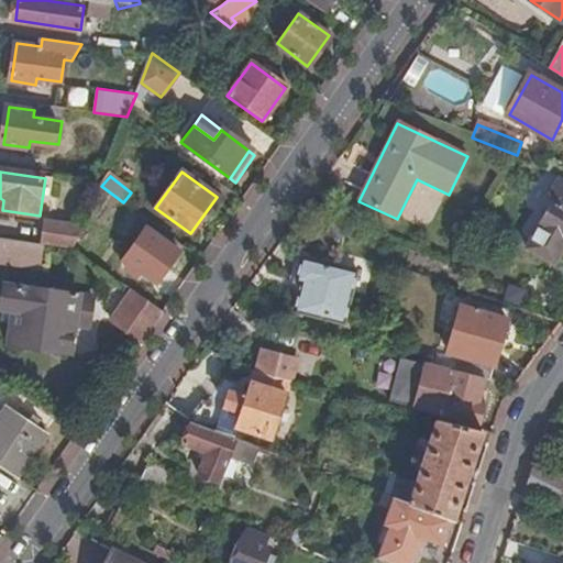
[(562,197),(541,233),(540,233),(526,256),(552,271),(562,250),(562,197)]
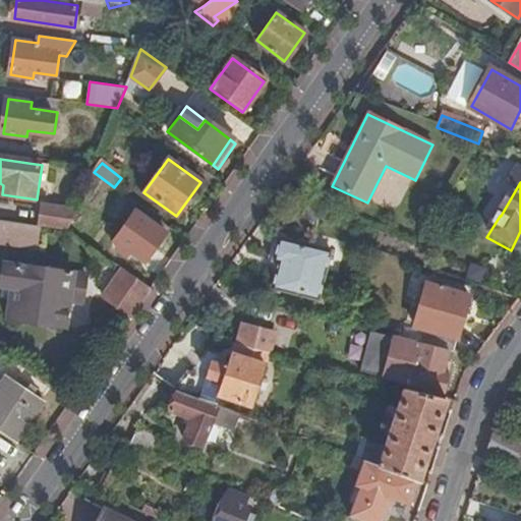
[(44,206),(41,228),(69,232),(77,210),(44,206)]
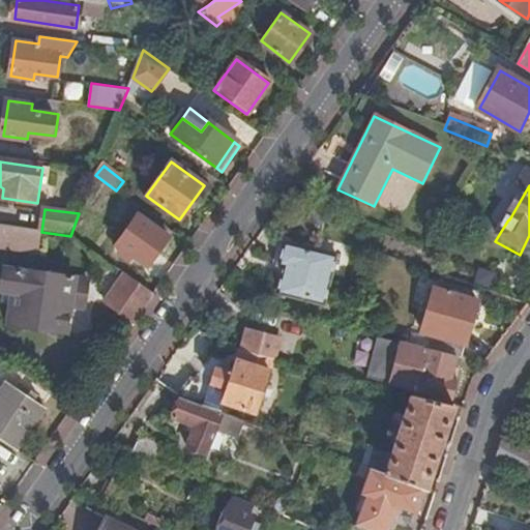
[(128,262),(131,257),(147,267),(167,239),(136,217),(116,245),(122,249),(119,255),(128,262)]
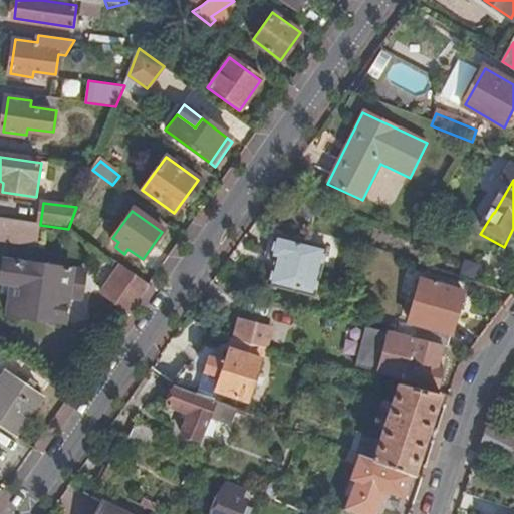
[(39,224),(0,218),(0,242),(36,248),(39,224)]
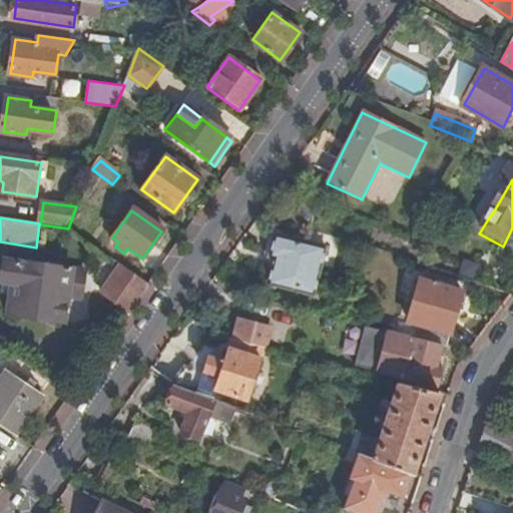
[(274,258),(267,284),(311,296),(324,249),(274,235),(268,257),(274,258)]
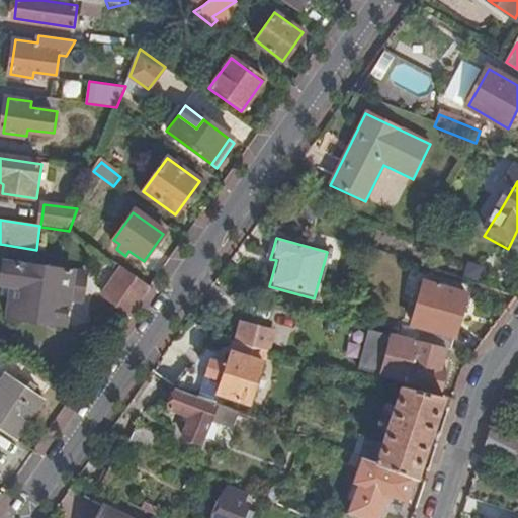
[(13,287),(9,316),(67,325),(74,271),(6,261),(2,286),(13,287)]
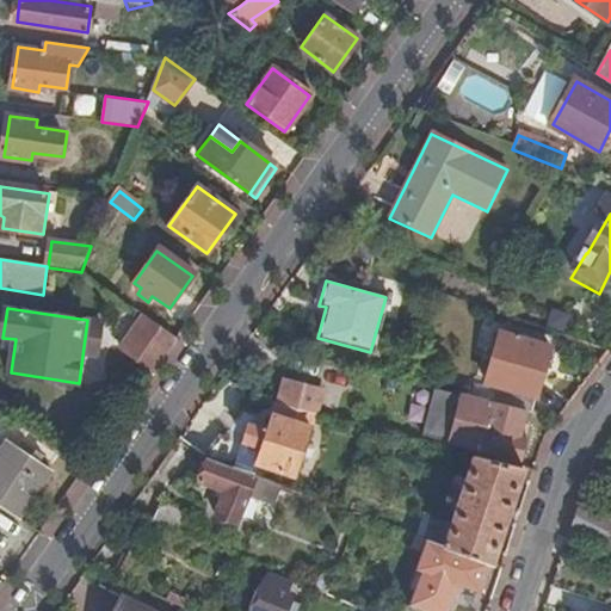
[(177,341),(140,315),(118,347),(153,374),(177,341)]
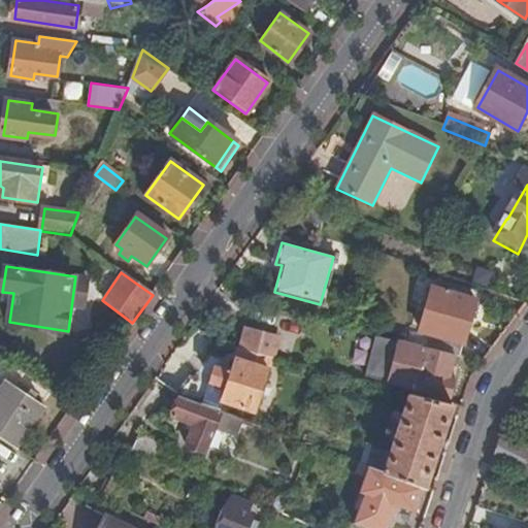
[(455,355),(460,356),(475,302),(443,293),(427,348),(455,355)]
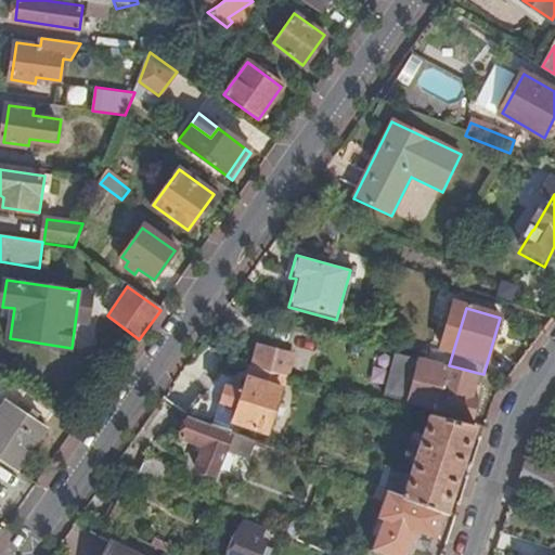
[(252,368),(288,377),(294,356),(257,347),(252,368)]
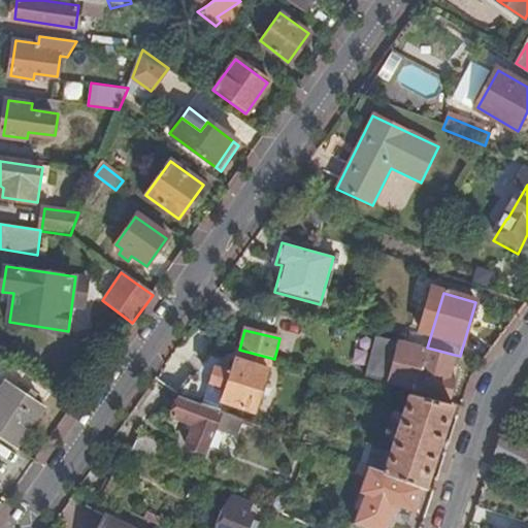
[(448,378),(455,355),(427,348),(400,340),(391,382),(448,396),(453,380),(448,378)]
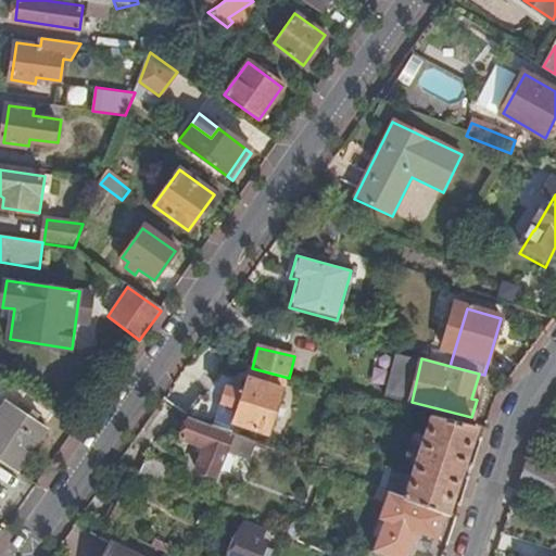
[(289,378),(252,368),(230,363),(205,397),(201,395),(186,415),(190,418),(211,426),(220,400),(237,405),(231,420),(266,431),(289,378)]
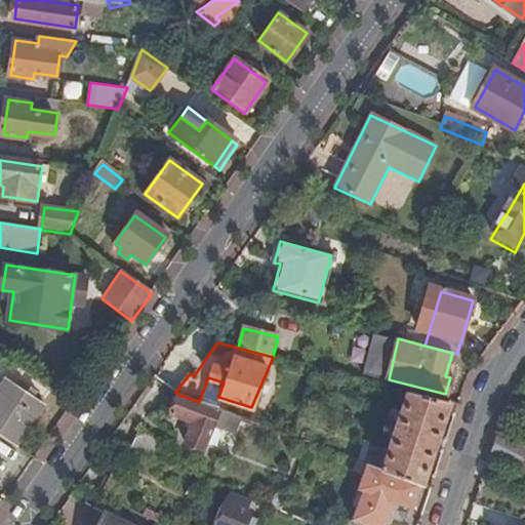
[(208,377),(199,402),(214,407),(218,397),(224,382),(208,377)]
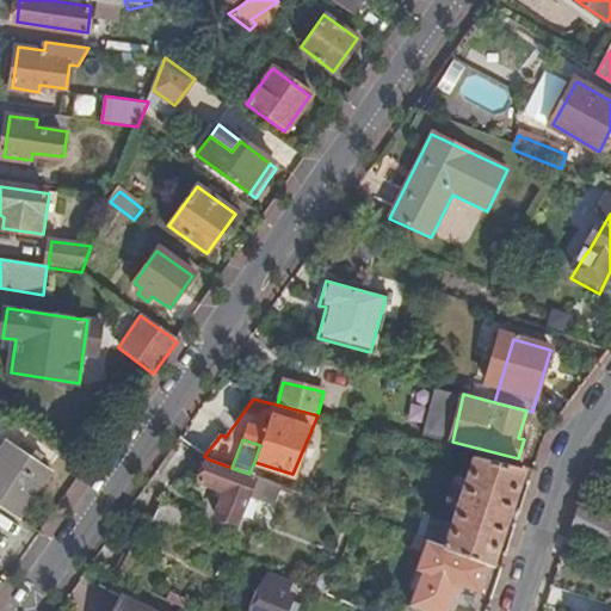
[(0,460),(0,507),(20,523),(51,476),(11,445),(0,460)]
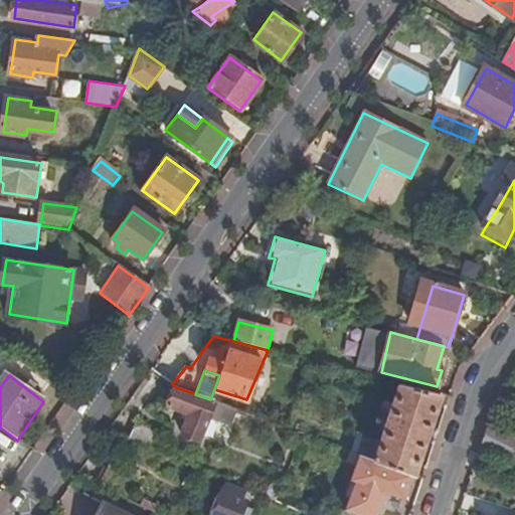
[(413,475),(441,394),(401,384),(391,415),(386,413),(383,422),(388,423),(376,461),(413,475)]
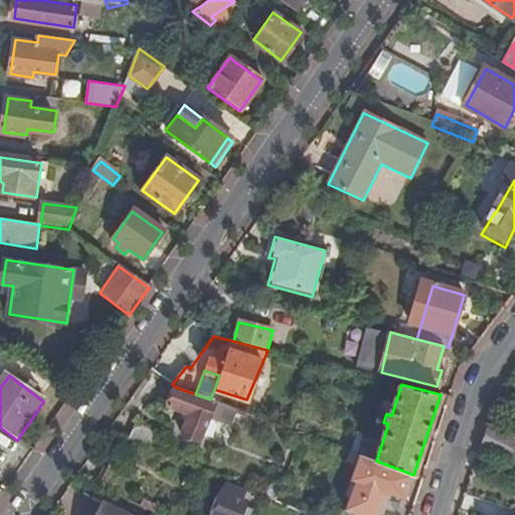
[(225,405),(210,399),(195,394),(176,387),(168,407),(189,415),(181,436),(200,443),(212,409),(222,413),(225,405)]
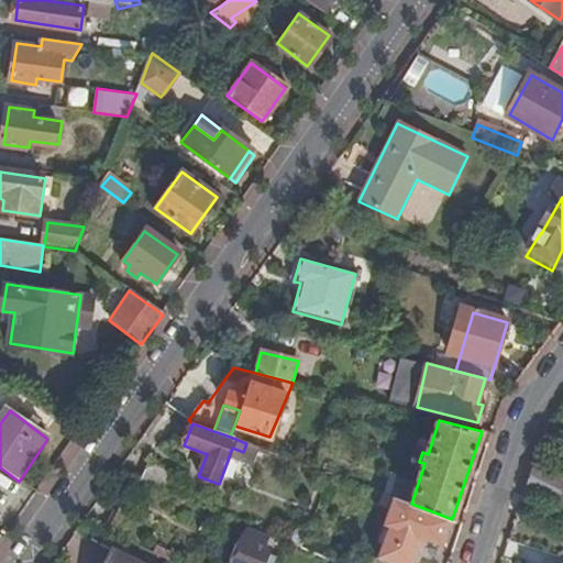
[(140,482),(167,494),(175,476),(148,465),(140,482)]
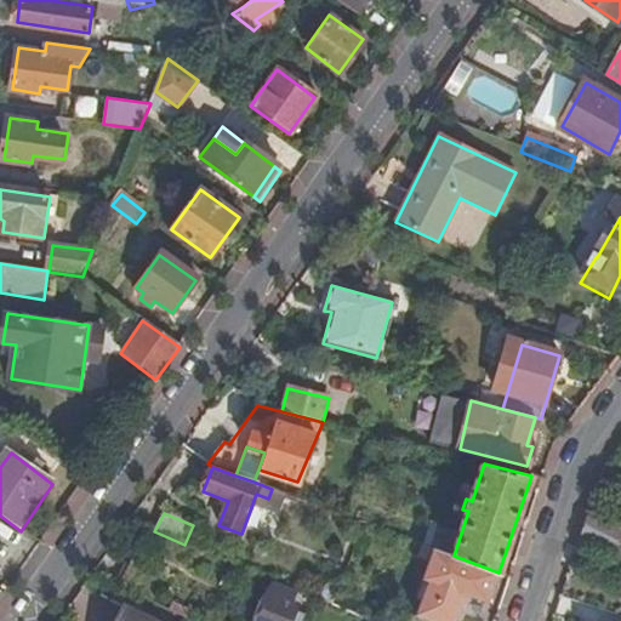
[(620,529),(588,513),(579,541),(616,558),(620,545),(620,529)]
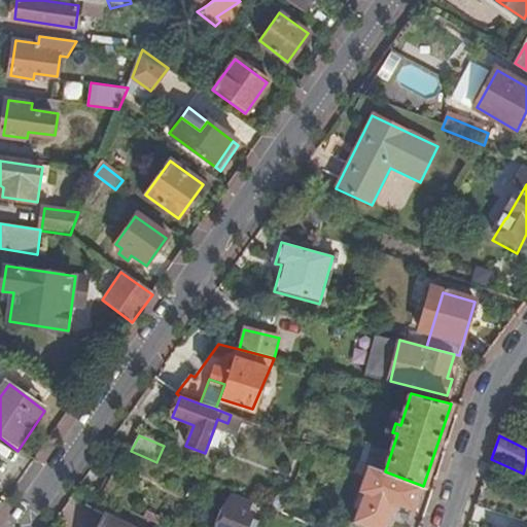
[(385,471),(369,465),(359,491),(364,493),(352,523),(362,526),(386,526),(394,505),(413,513),(423,486),(385,471)]
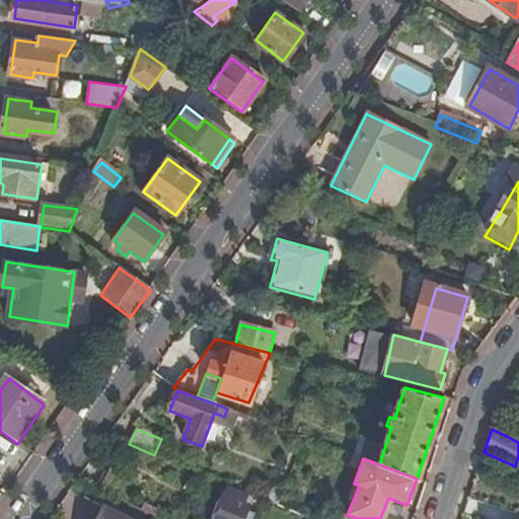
[(253,518),(255,515),(241,509),(245,498),(230,492),(219,518),(253,518)]
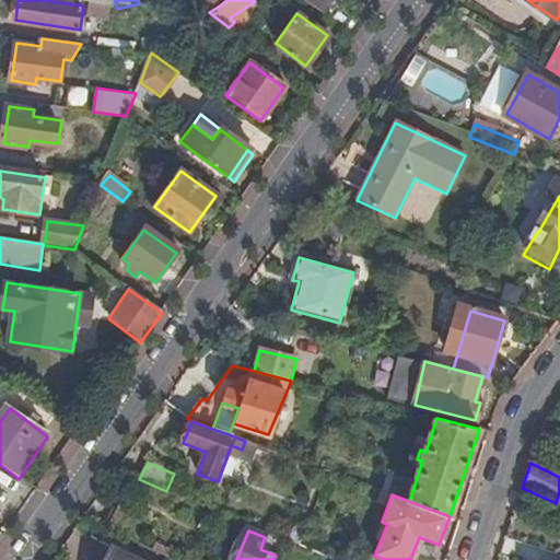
[(138,559),(115,548),(107,559),(138,559)]
